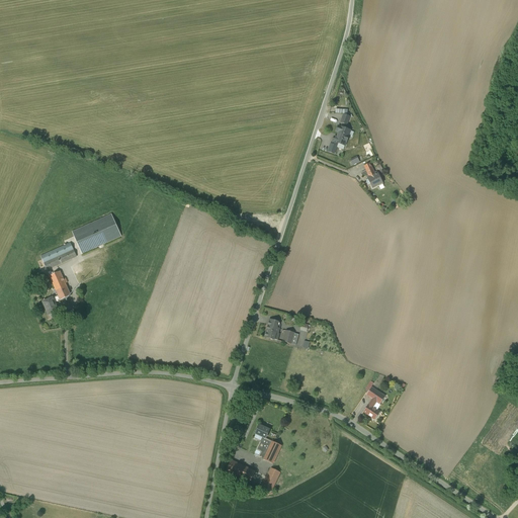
[(343,114),(341,122),(346,124),(349,116),(343,114)]
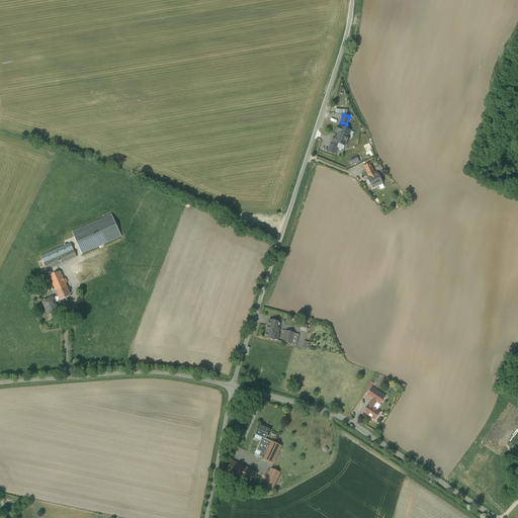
[(348,136),(340,133),(336,143),(345,146),(349,136),(348,136)]
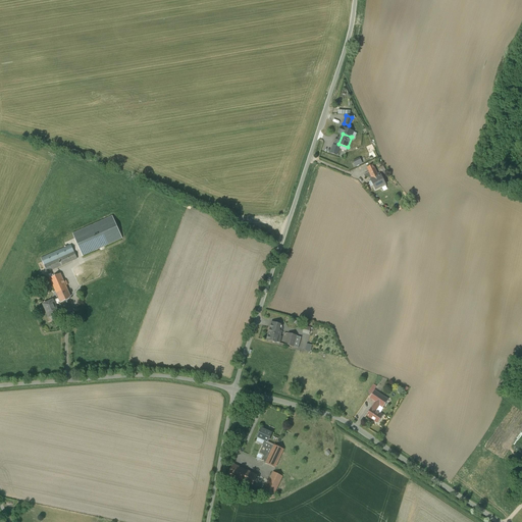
[(340,148),(332,146),(330,153),(336,155),(340,148)]
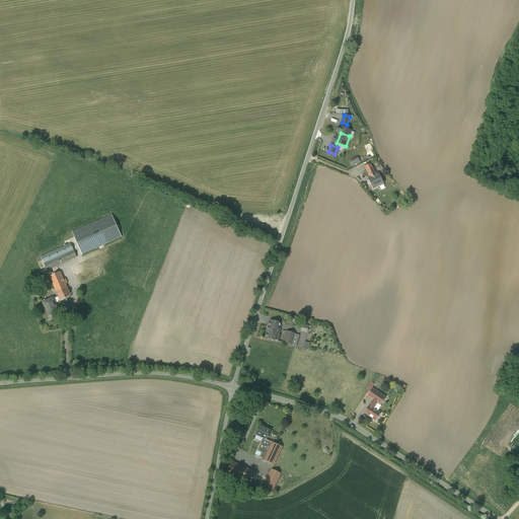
[(354,148),(349,150),(353,158),(358,155),(354,148)]
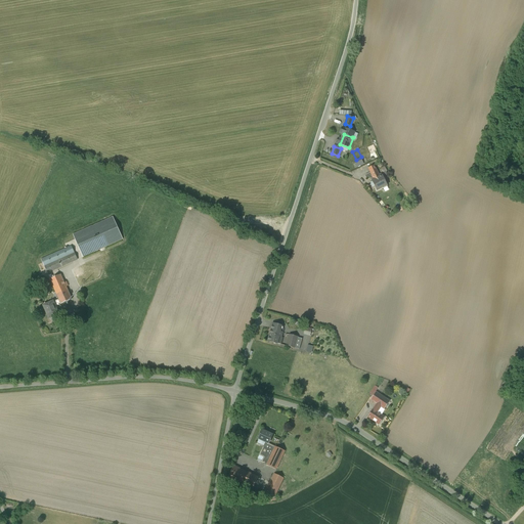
[(355,161),(358,167),(365,164),(362,158),(355,161)]
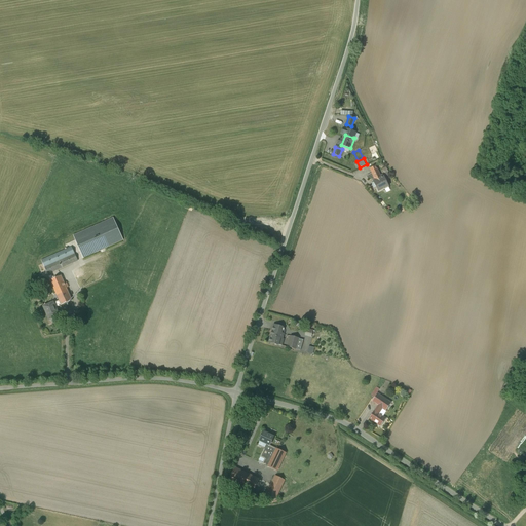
[(380,176),(378,171),(372,174),(374,177),(374,178),(373,179),(378,191),(388,186),(383,175),(380,176)]
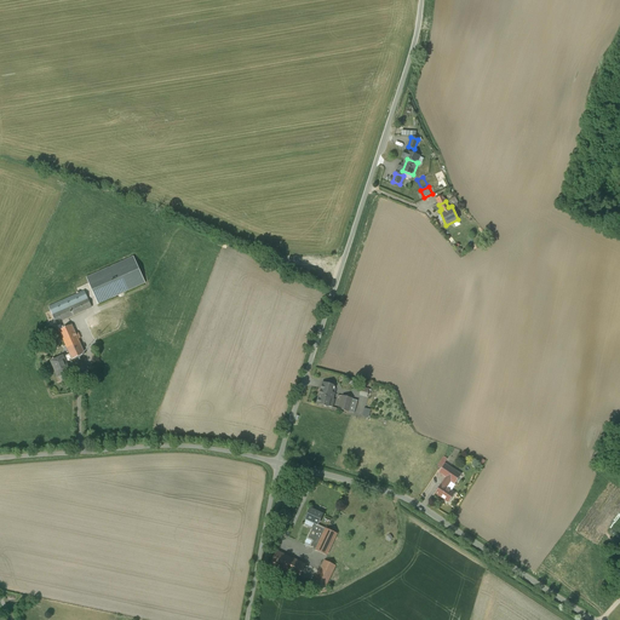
[(99,303),(148,283),(137,256),(89,275),(99,303)]
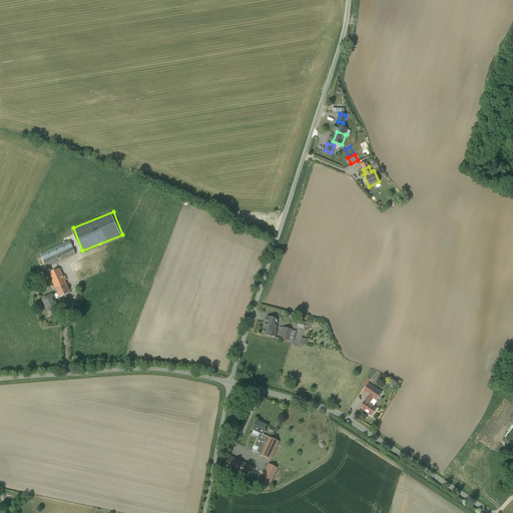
[(70,240),(40,254),(43,261),(73,247),(70,240)]
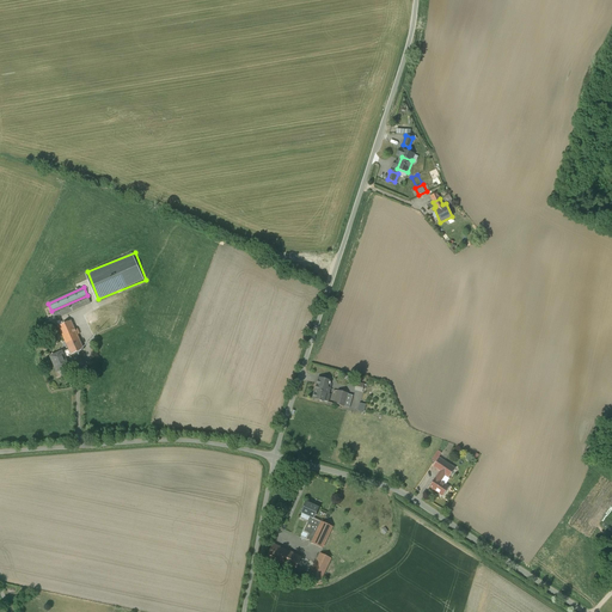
[(87,295),(51,311),(55,319),(91,303),(87,295)]
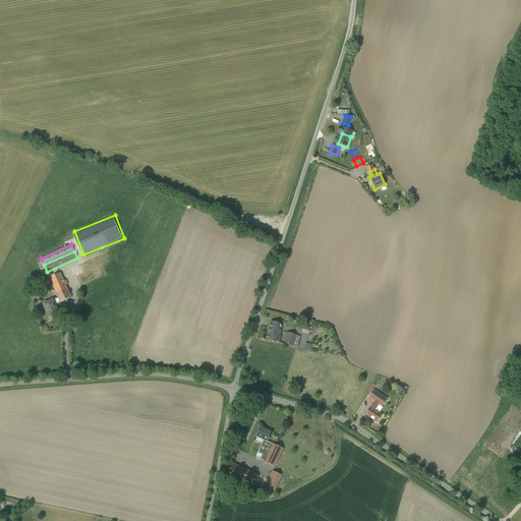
[(90,274),(84,263),(79,265),(85,277),(90,274)]
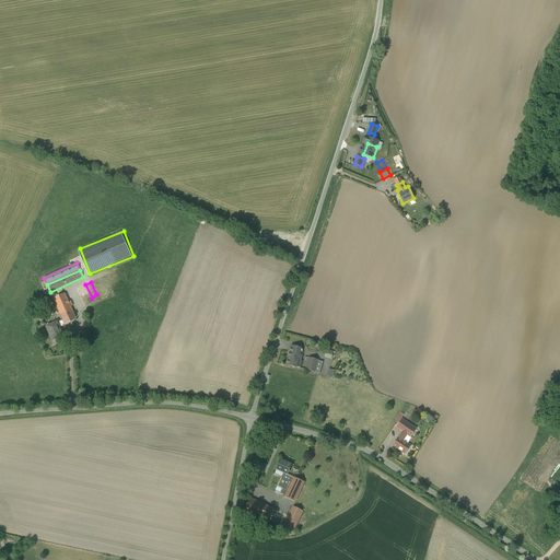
[(92,298),(85,284),(77,289),(88,312),(96,308),(92,298)]
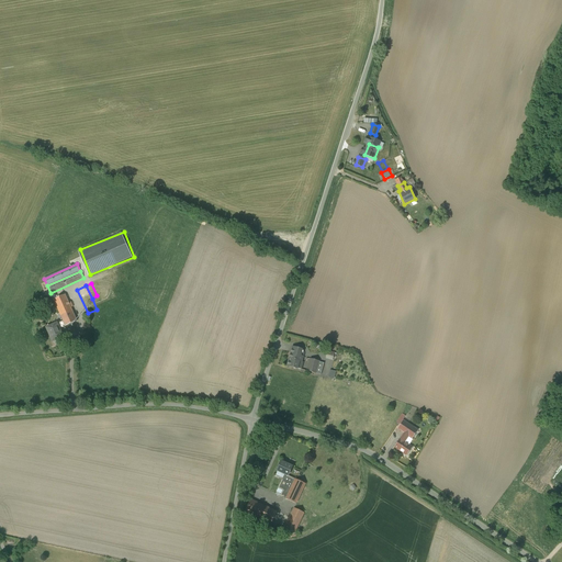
[(65,294),(54,300),(63,321),(65,326),(77,321),(71,307),(74,306),(71,302),(69,303),(65,294)]
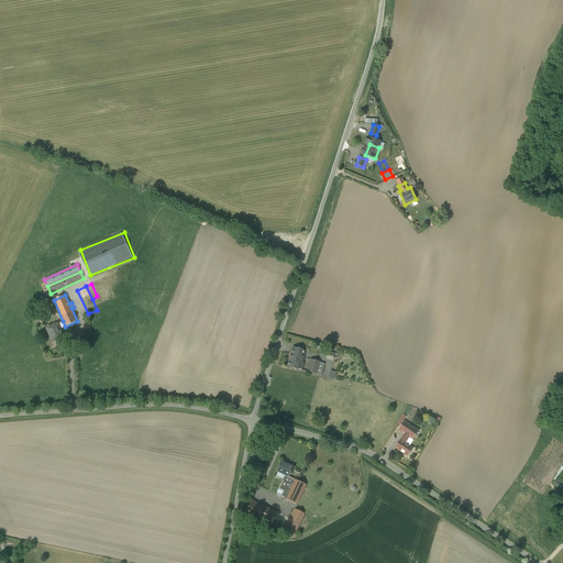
[(57,323),(46,329),(53,342),(63,337),(59,329),(65,327),(63,321),(57,324),(57,323)]
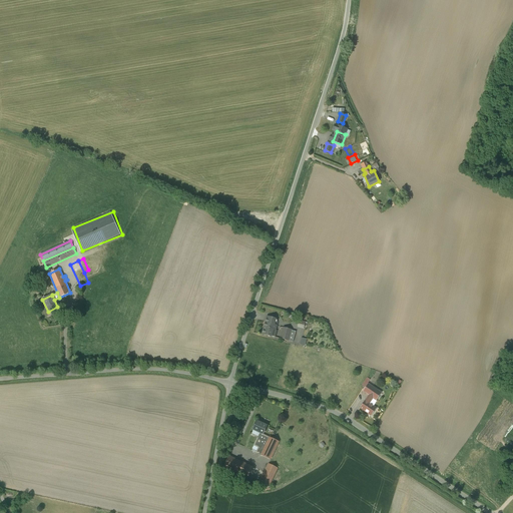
[(276,320),(267,317),(263,334),(271,337),(273,330),(275,330),(276,326),(271,325),(272,322),(275,323),(276,320)]
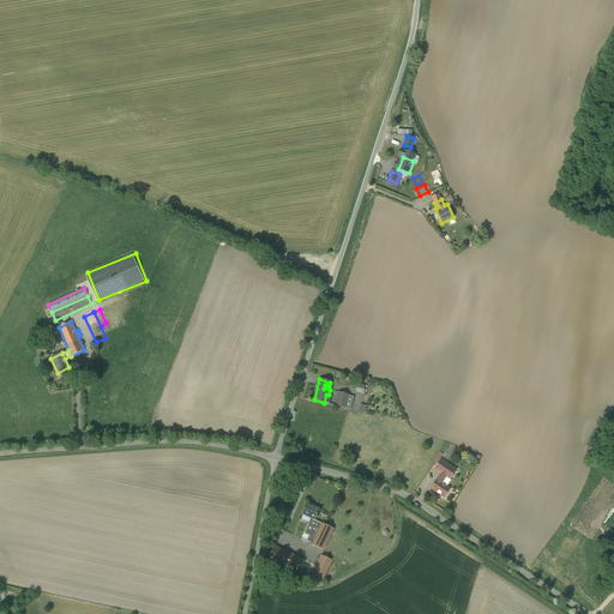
[(348,395),(339,392),(336,405),(344,408),(348,396),(348,395)]
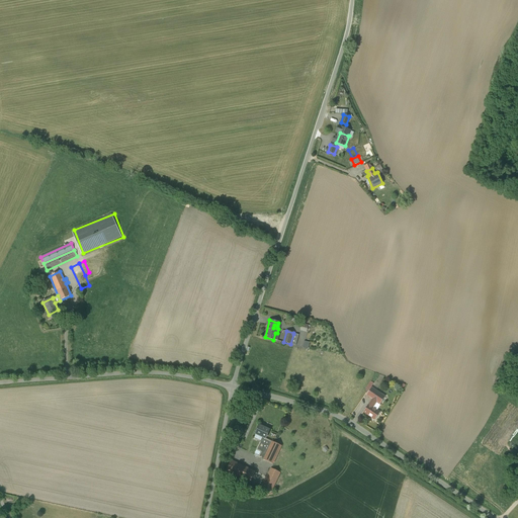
[(385,397),(372,387),(366,395),(372,399),(377,402),(380,404),(385,397)]
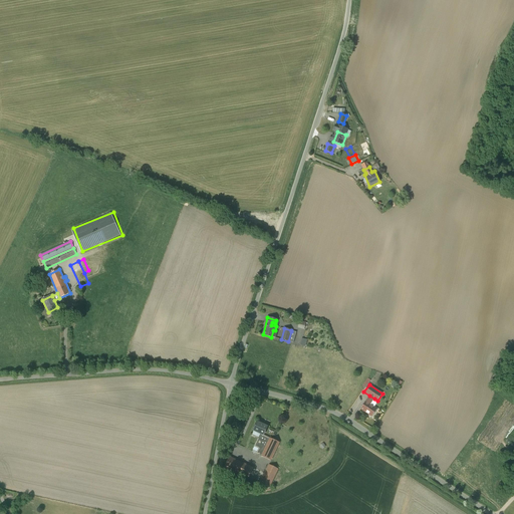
[(369,396),(360,409),(372,417),(376,409),(370,405),(374,399),(369,396)]
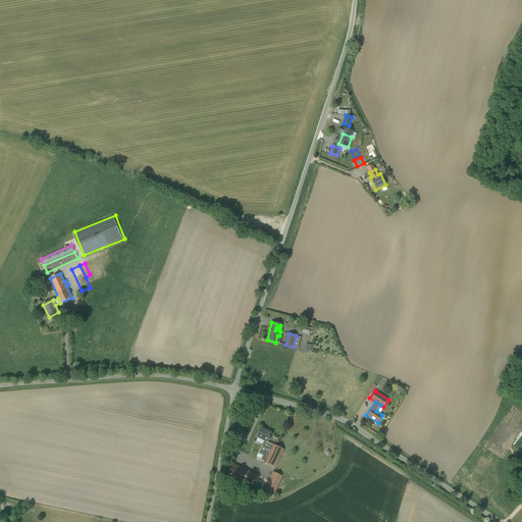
[(271,433),(261,428),(257,437),(265,440),(267,441),(271,433)]
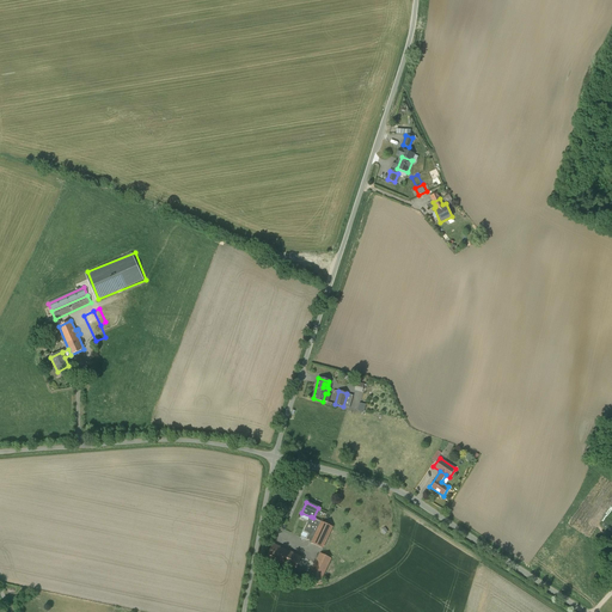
[(322,521),(313,518),(311,516),(308,522),(318,527),(322,521)]
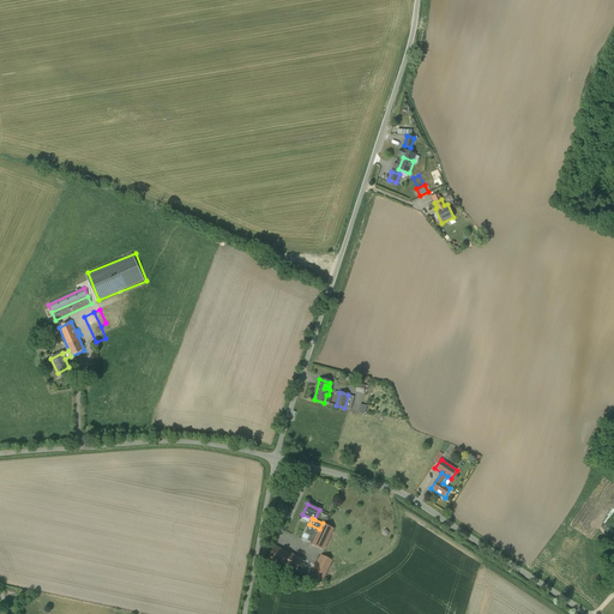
[(333,529),(323,523),(319,529),(312,545),(324,551),(333,529)]
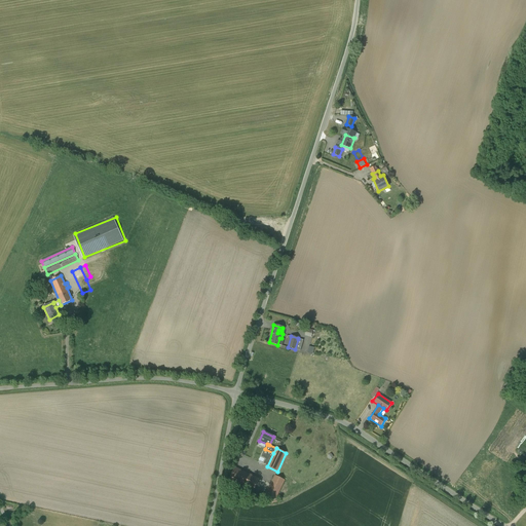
[(273,453),(265,449),(264,449),(260,456),(265,459),(262,464),(267,466),(273,453)]
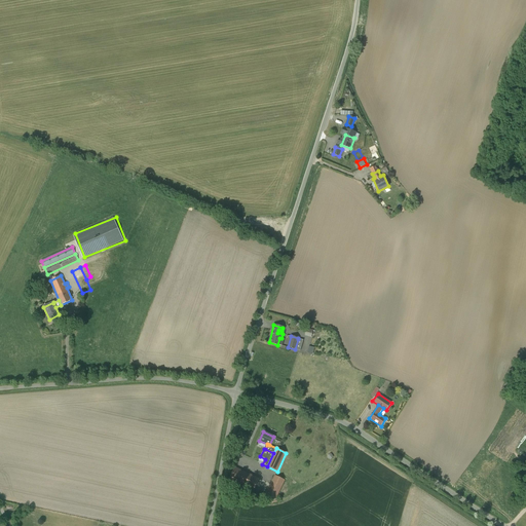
[(259,479),(234,467),(229,479),(254,490),(259,479)]
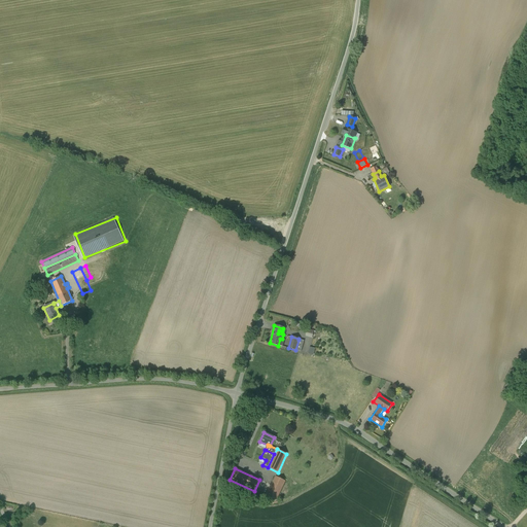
[(285,481),(276,477),(267,496),(276,500),(285,481)]
